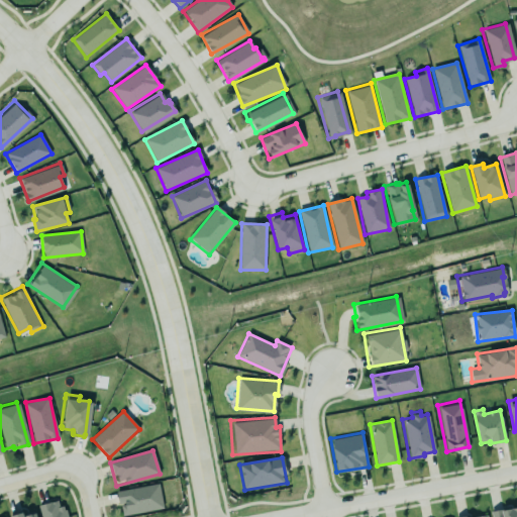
[(116,492),(118,504),(120,504),(122,516),(163,509),(159,484),(116,492)]
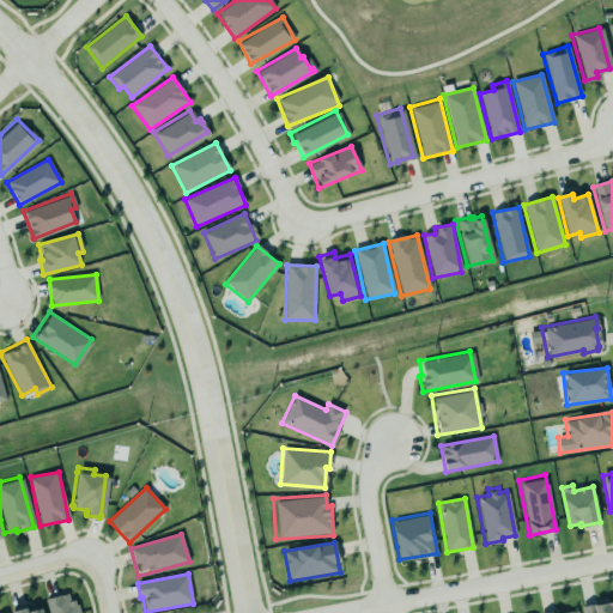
[(42,599),(46,612),(77,612),(74,604),(73,604),(71,599),(66,600),(65,592),(42,599)]
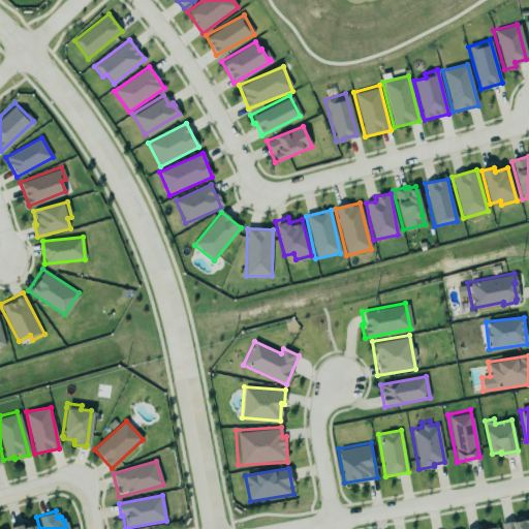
[(502,528),(528,528),(528,519),(501,524),(502,528)]
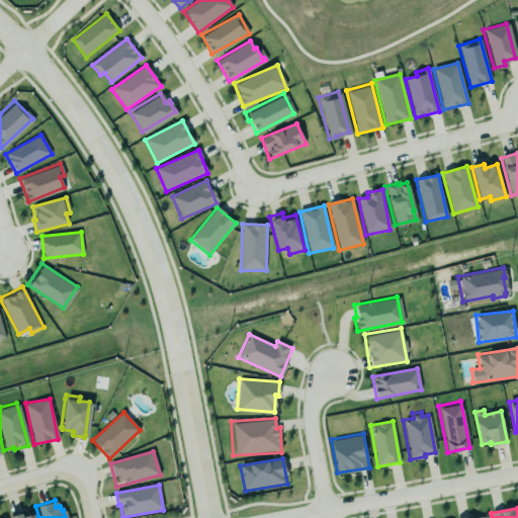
All buildings are outlined.
